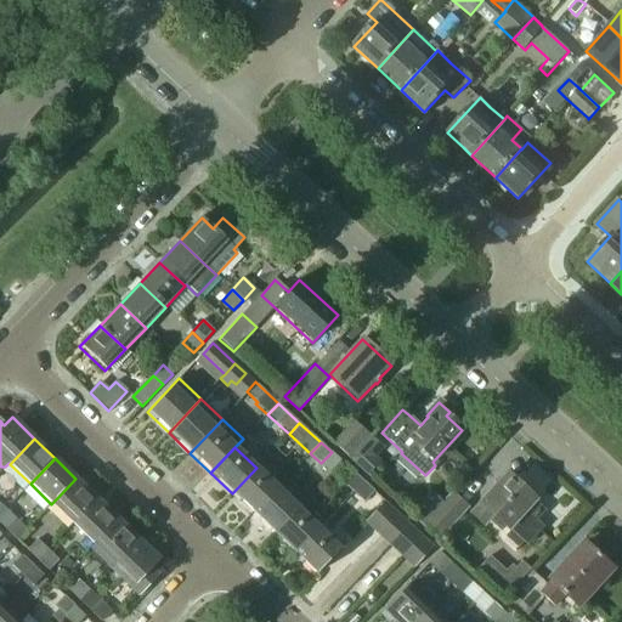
[(232,493),(253,514),(277,488),(256,468),(232,493)]
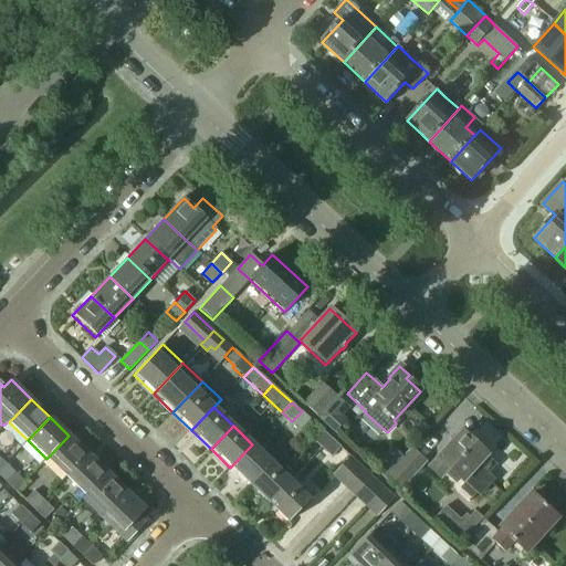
[(321,449),(331,438),(322,431),(313,441),(321,449)]
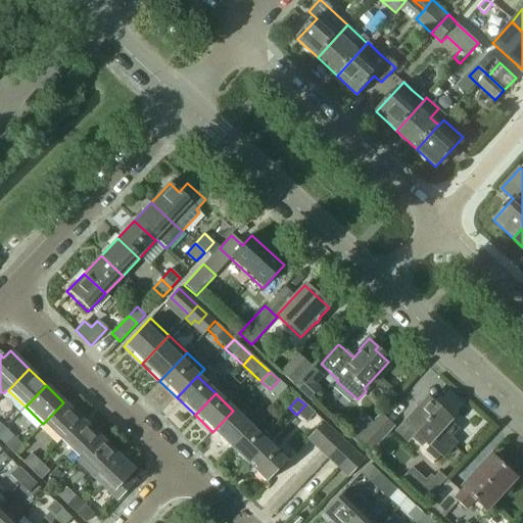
[(427,444),(441,458),(455,443),(448,438),(456,430),(447,422),(449,421),(426,399),(395,432),(406,442),(415,433),(427,444)]
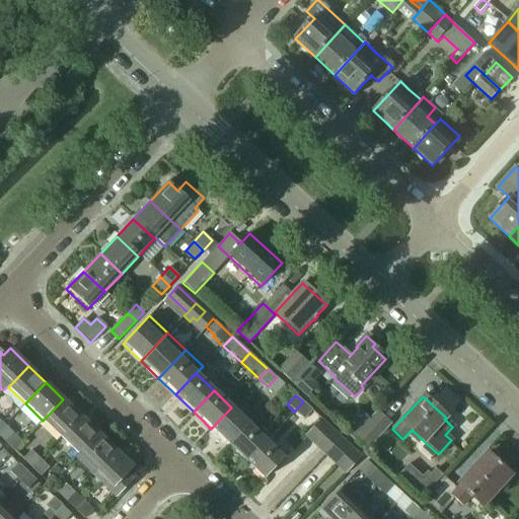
[(43,421),(61,438),(81,417),(63,399),(43,421)]
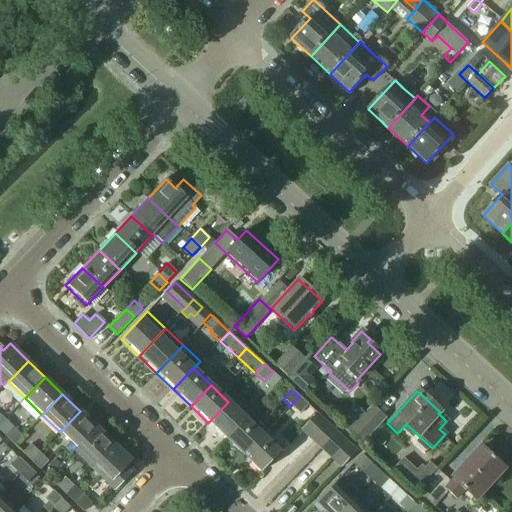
[(308,405),(299,396),(290,406),(299,414),(308,405)]
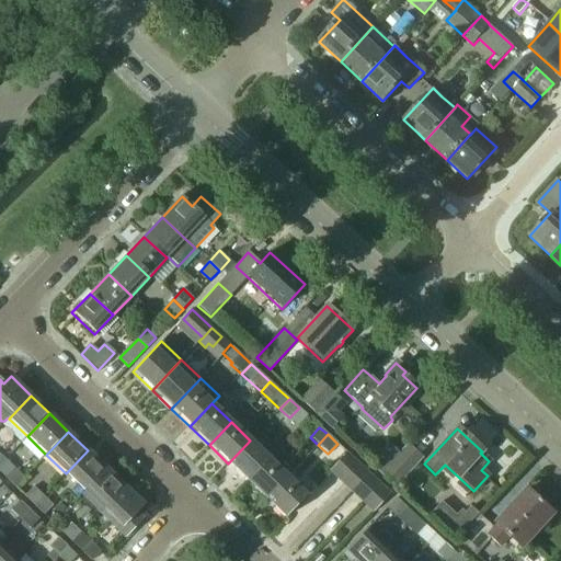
[(228,464),(247,481),(268,459),(250,441),(228,464)]
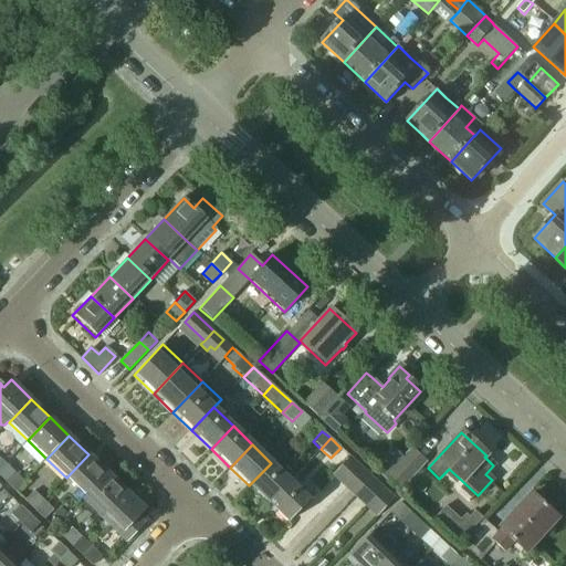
[(389,474),(401,485),(425,461),(411,449),(389,474)]
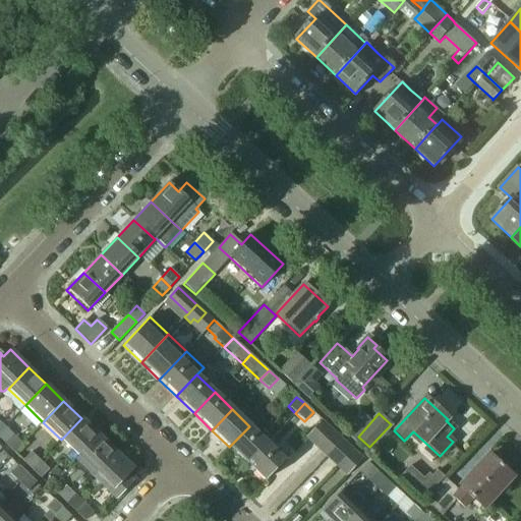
[(61,440),(78,456),(99,435),(81,418),(61,440)]
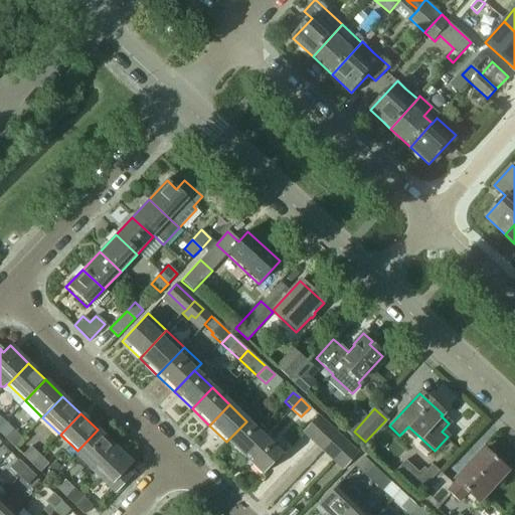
[(312,442),(329,424),(319,414),(303,433),(312,442)]
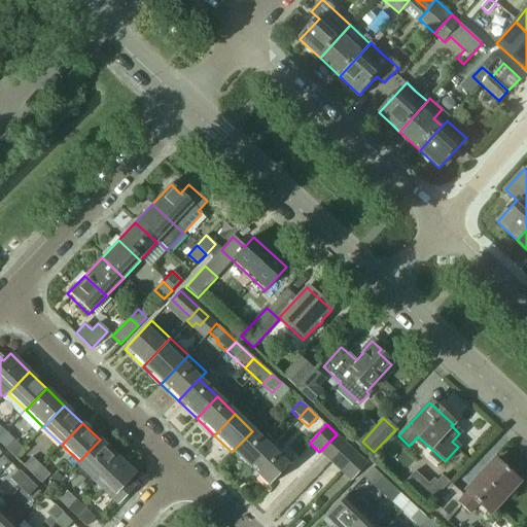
[(14,441),(5,431),(0,436),(0,444),(5,450),(14,441)]
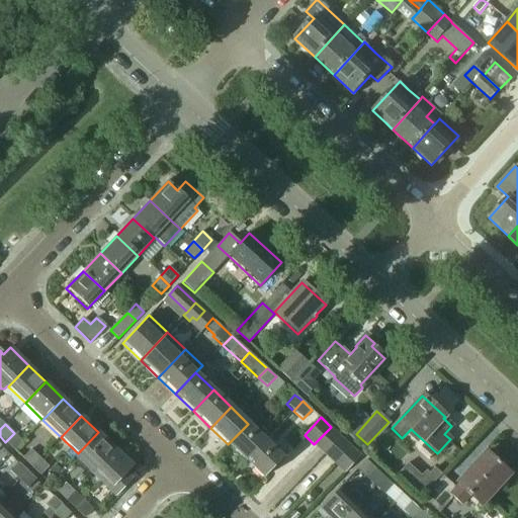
[(228,444),(245,461),(265,440),(248,424),(228,444)]
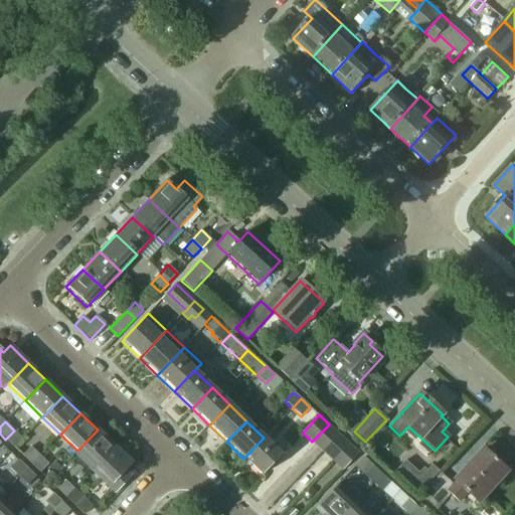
[(312,442),(322,452),(339,434),(329,424),(312,442)]
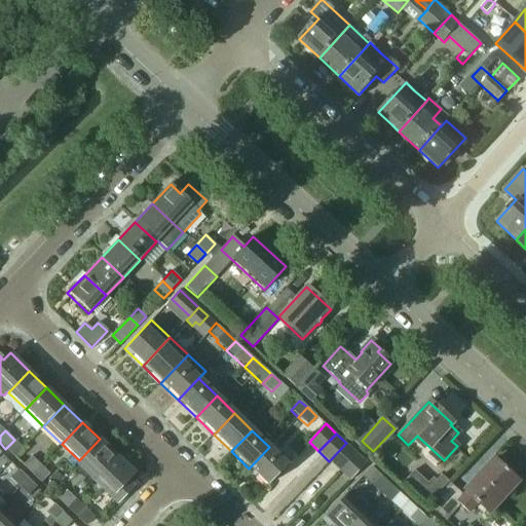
[(79,460),(98,478),(118,456),(100,439),(79,460)]
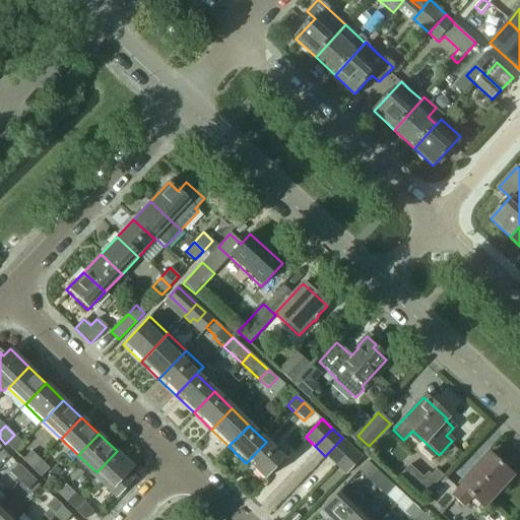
[(325,456),(335,465),(352,448),(342,438),(325,456)]
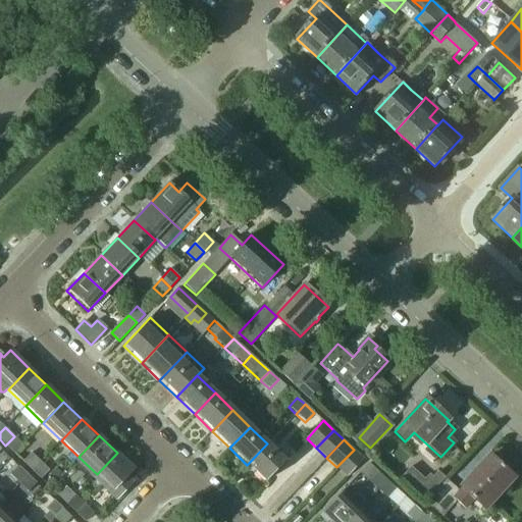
[(285,461),(267,444),(247,465),(265,482),(285,461)]
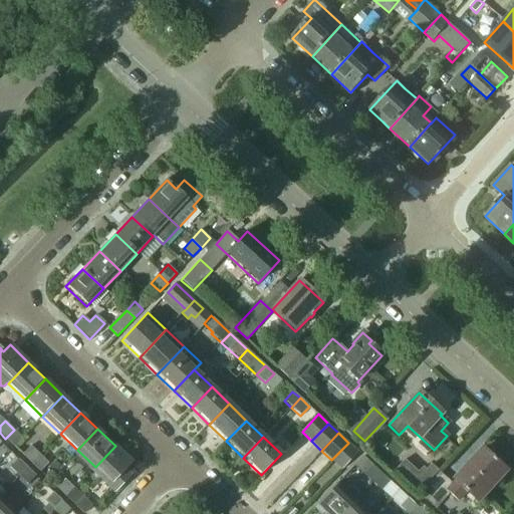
[(348,443),(331,460),(341,470),(358,452),(348,443)]
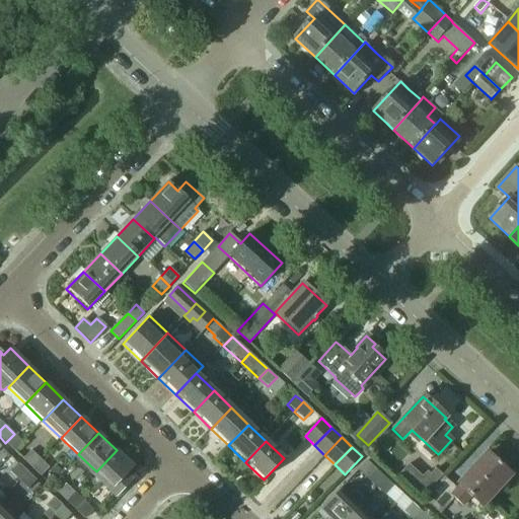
[(31,468),(41,459),(30,450),(22,459),(31,468)]
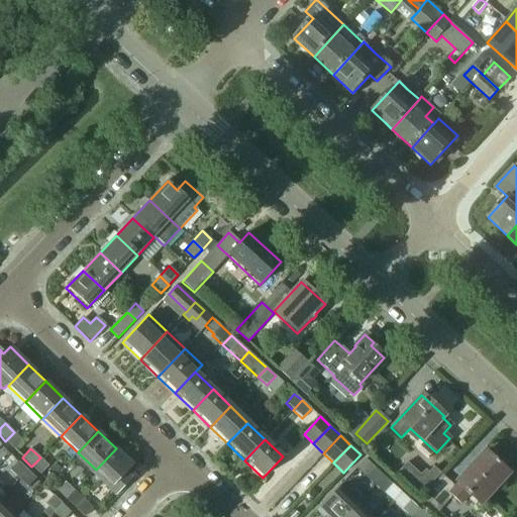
[(116,448),(96,470),(113,487),(133,466),(116,448)]
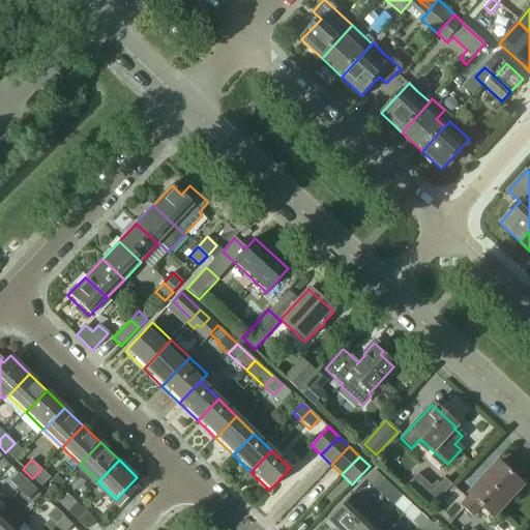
[(453,488),(433,509),(449,525),(464,509),(472,518),(481,507),(491,517),(521,484),(498,463),(468,495),(469,497),(466,500),(453,488)]
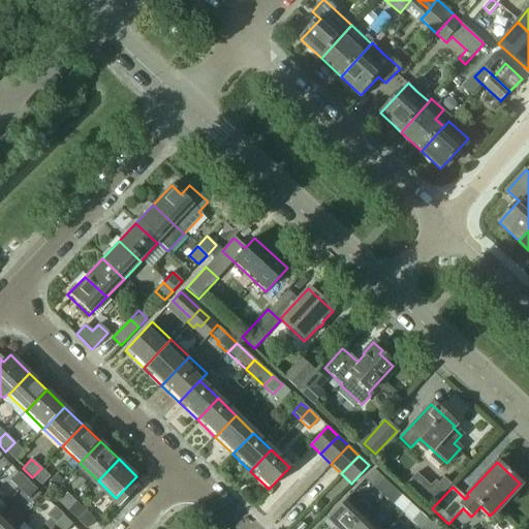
[(50,476),(41,468),(32,477),(41,486),(50,476)]
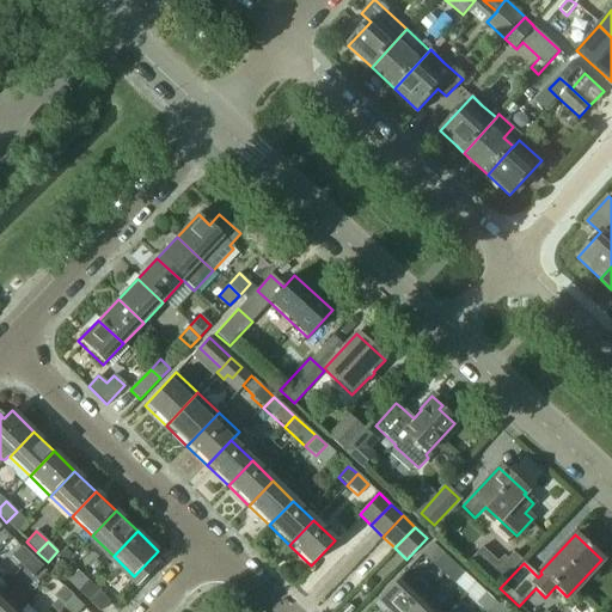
[(433,544),(422,555),(433,565),(444,575),(454,564),(442,555),(433,544)]
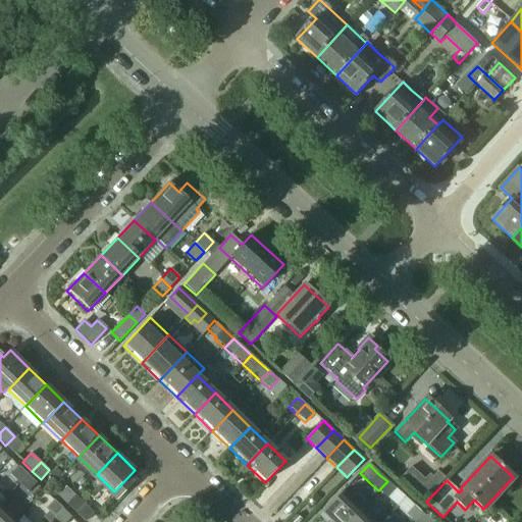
[(19,483),(29,474),(18,465),(10,474),(19,483)]
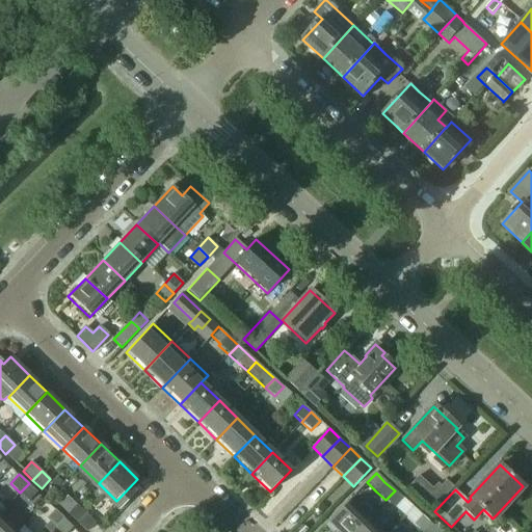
[(57,478),(51,483),(56,488),(62,483),(57,478)]
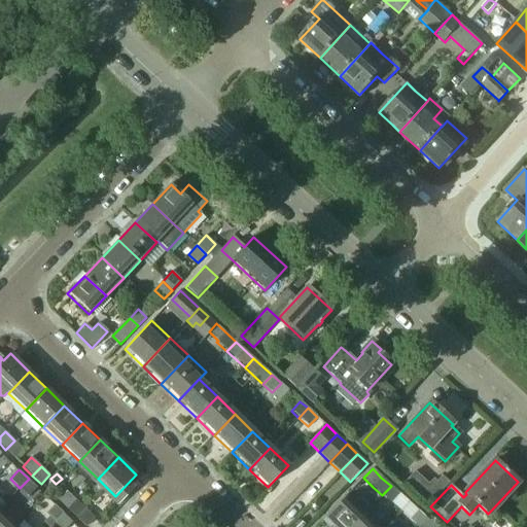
[(37,487),(29,479),(20,488),(28,496),(37,487)]
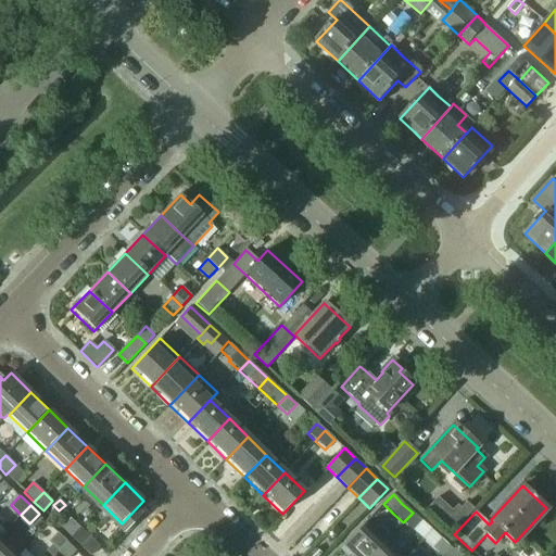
[(415,529),(425,538),(431,530),(413,513),(403,522),(413,531),(415,529)]
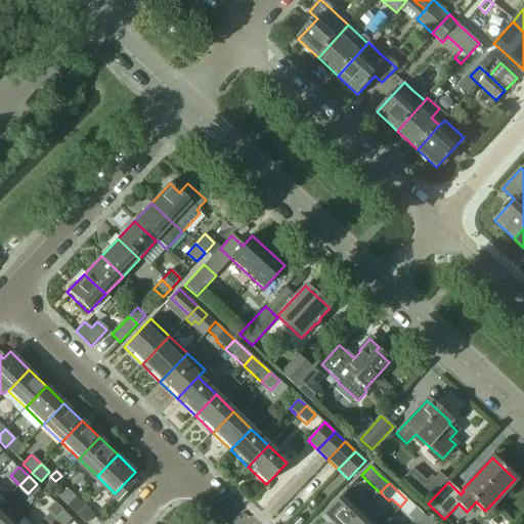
[(68,508),(76,498),(67,489),(58,498),(68,508)]
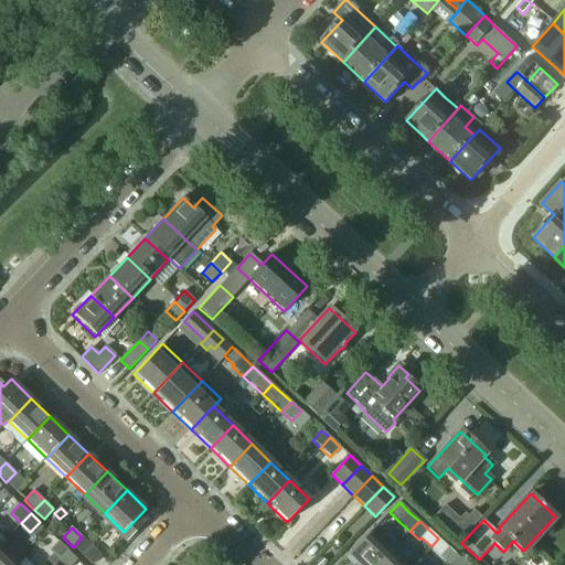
[(376,564),(390,552),(388,552),(395,544),(386,534),(379,542),(370,533),(348,556),(355,564),(376,564)]
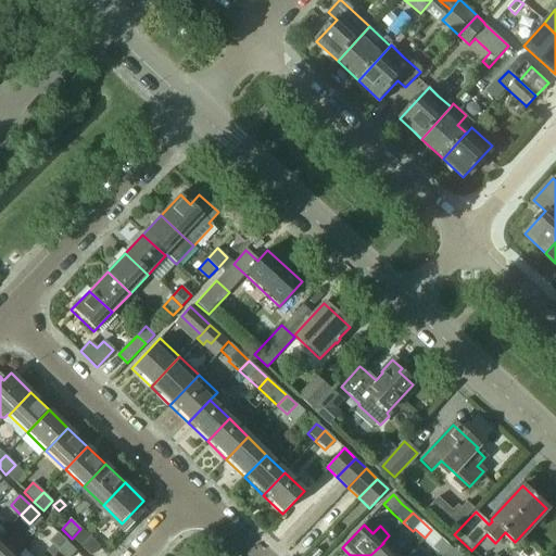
[(99,546),(80,529),(72,539),(89,555),(99,546)]
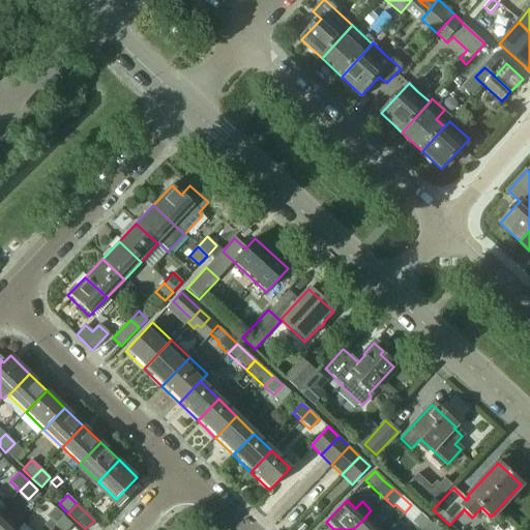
[(419,529),(421,529),(430,522),(411,505),(405,512),(413,521),(412,522),(419,529)]
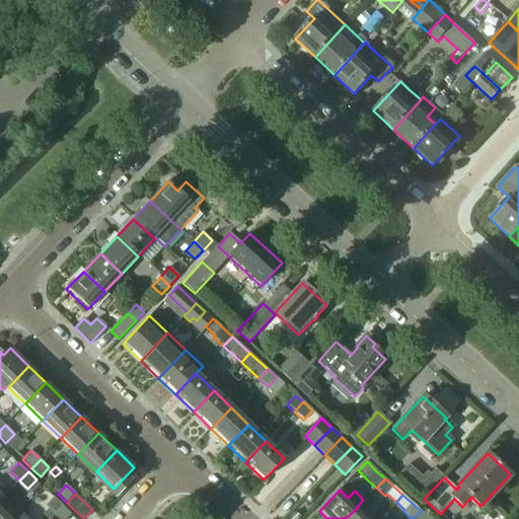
[(45,507),(54,515),(63,507),(53,498),(45,507)]
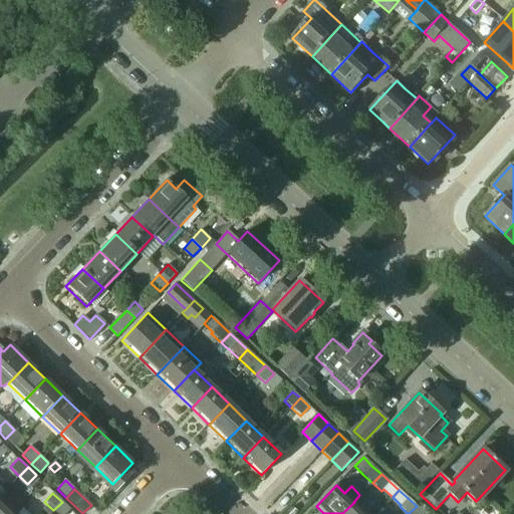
[(0,513),(13,513),(0,500),(0,513)]
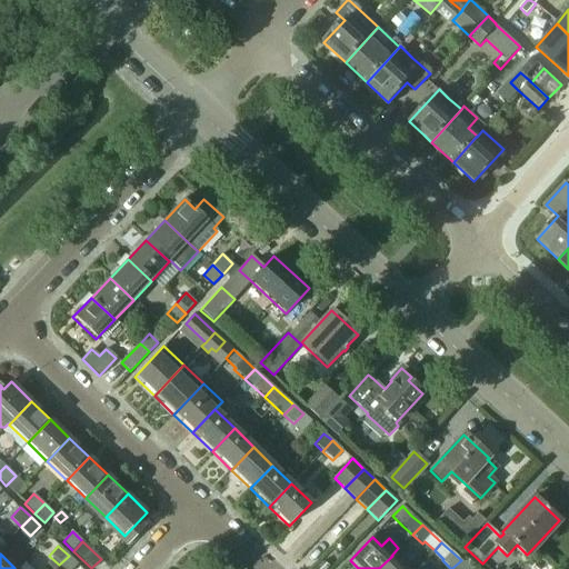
[(69,556),(59,565),(63,568),(73,568),(78,565),(69,556)]
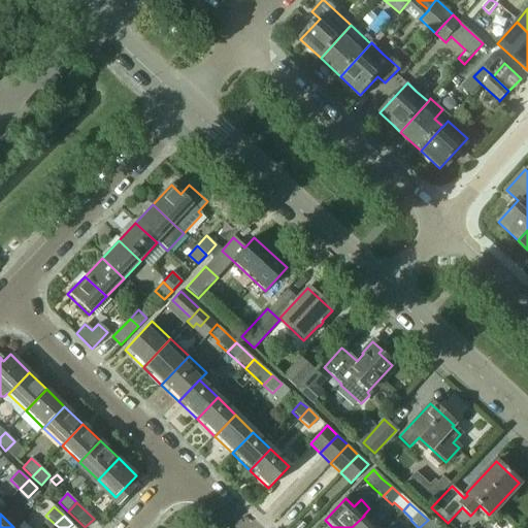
[(352,527),(376,527),(364,516),(352,527)]
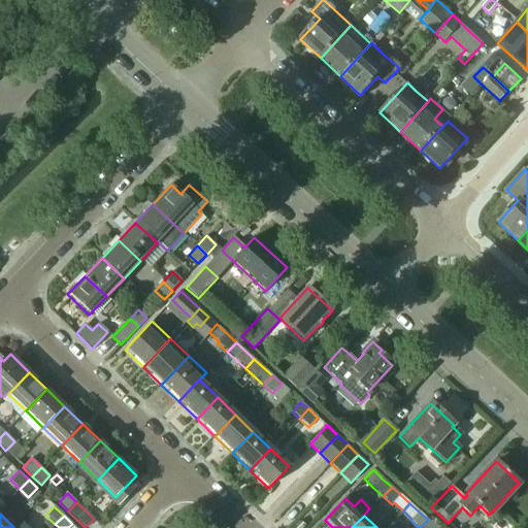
[(428,520),(420,527),(437,527),(440,525),(432,516),(428,520)]
